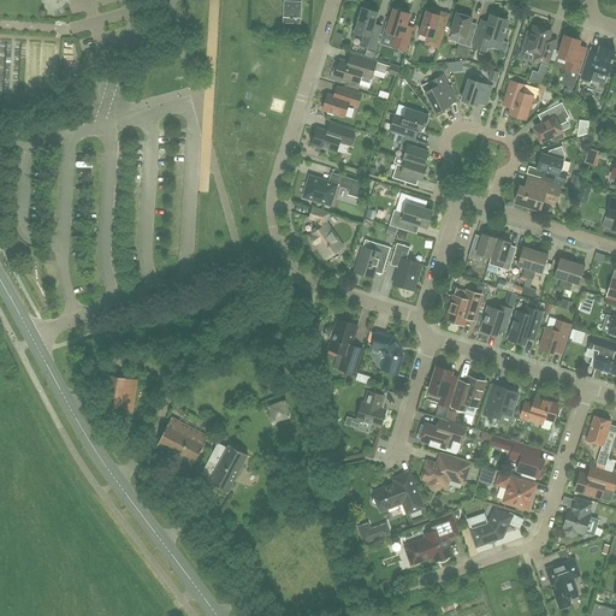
[(292,1),(284,1),(284,18),(283,22),(300,23),(301,1),(292,1)]
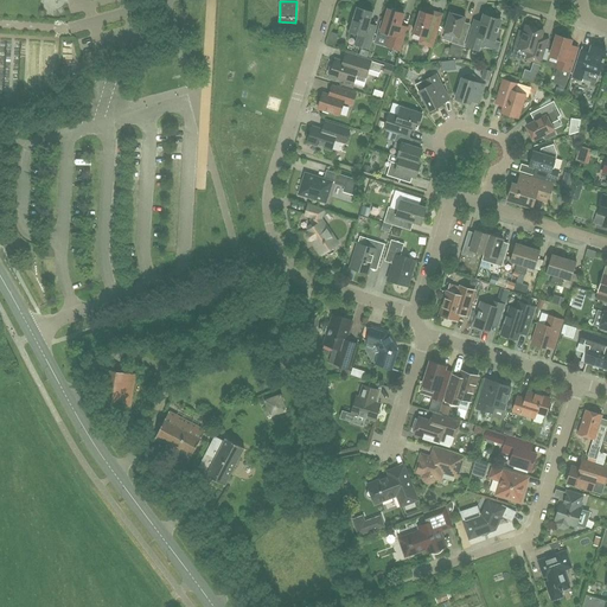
[(372,24),(369,23),(372,12),(357,7),(355,13),(352,12),(349,21),(352,23),(350,31),(358,33),(355,44),(370,49),(375,33),(377,26),(372,24)]
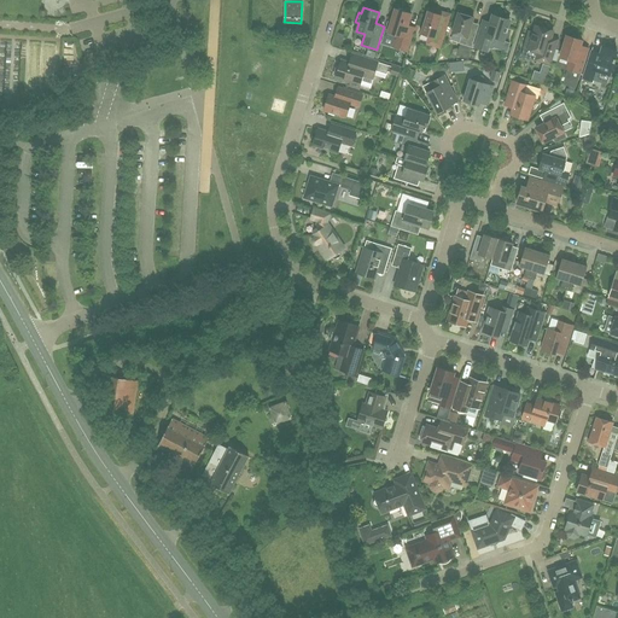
[(412,25),(408,24),(410,13),(403,11),(403,10),(398,9),(397,9),(395,9),(388,31),(397,34),(392,47),(407,51),(415,27),(412,25)]
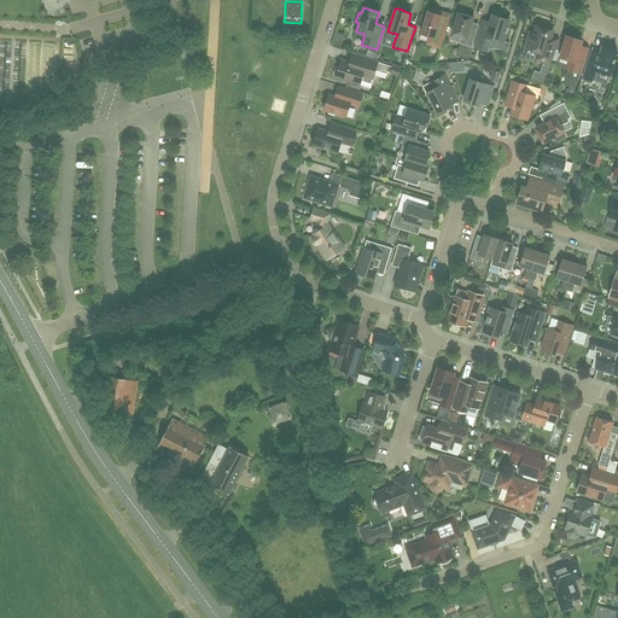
[(452,13),(447,12),(436,10),(435,13),(427,11),(420,33),(429,35),(426,44),(439,48),(448,22),(449,22),(452,13)]
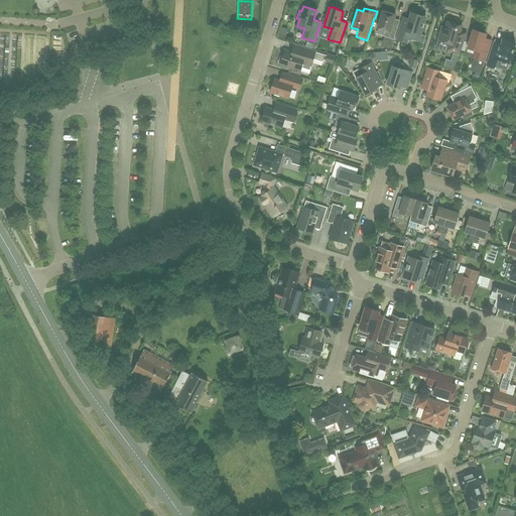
[(383,10),(377,27),(384,30),(383,36),(394,39),(397,29),(394,28),(391,27),(395,14),(383,10)]
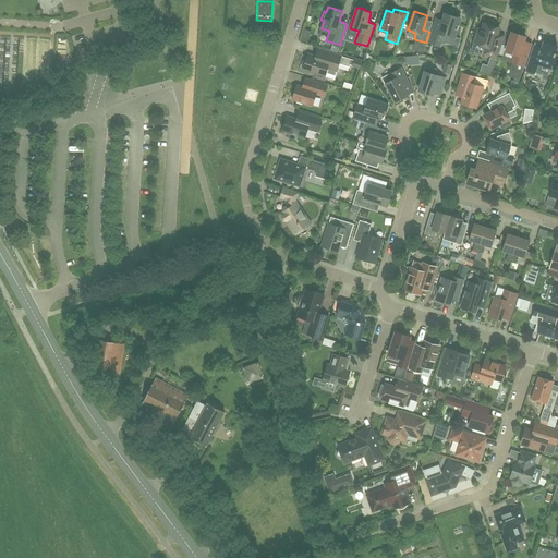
[(445,13),(443,20),(438,19),(435,17),(432,27),(433,28),(428,43),(439,46),(441,39),(444,39),(447,37),(448,36),(455,38),(460,17),(445,13)]
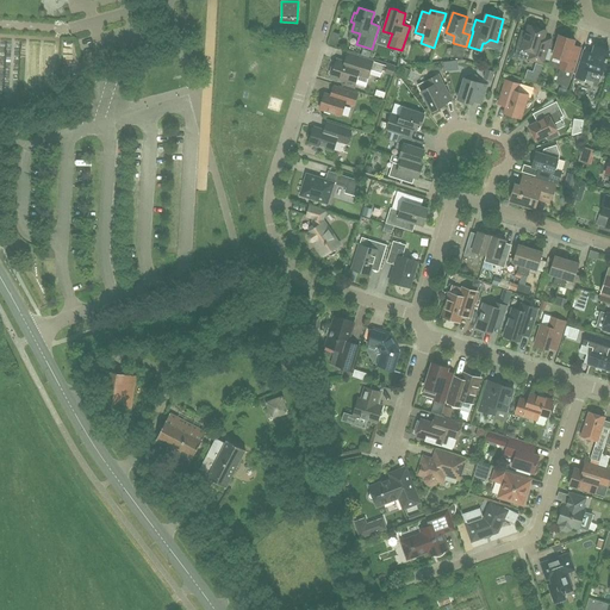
[(531,51),(528,58),(543,63),(552,38),(543,36),(546,31),(528,25),(527,32),(522,31),(517,47),(531,51)]
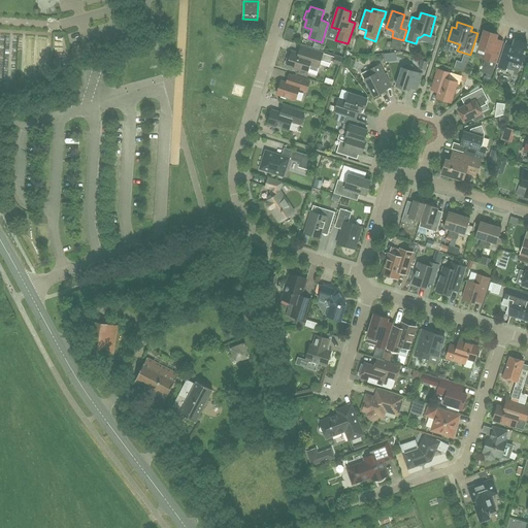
[(484,59),(486,60),(482,72),(492,75),(502,42),(499,40),(495,39),(497,34),(484,30),(479,48),(486,51),(484,59)]
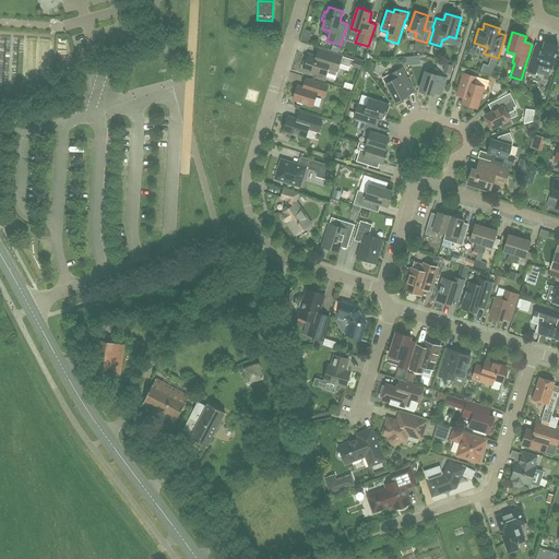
[(536,55),(532,54),(526,73),(534,75),(538,63),(551,68),(555,56),(556,57),(557,54),(556,52),(558,46),(545,42),(540,57),(536,55)]
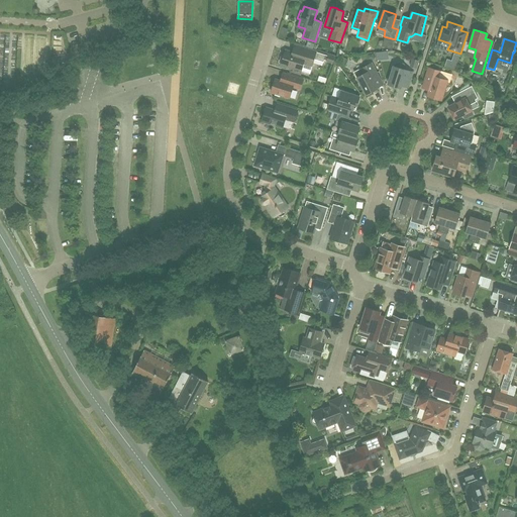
[(300,74),(303,64),(311,66),(314,60),(323,63),(326,55),(294,45),(293,48),(292,53),(285,50),(284,56),(282,56),(280,62),(281,64),(281,65),(292,69),(291,71),(300,74)]
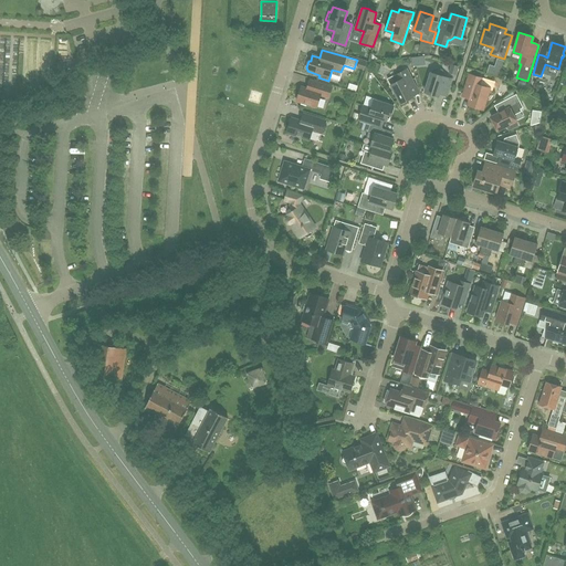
[(399,59),(400,67),(411,66),(411,58),(399,59)]
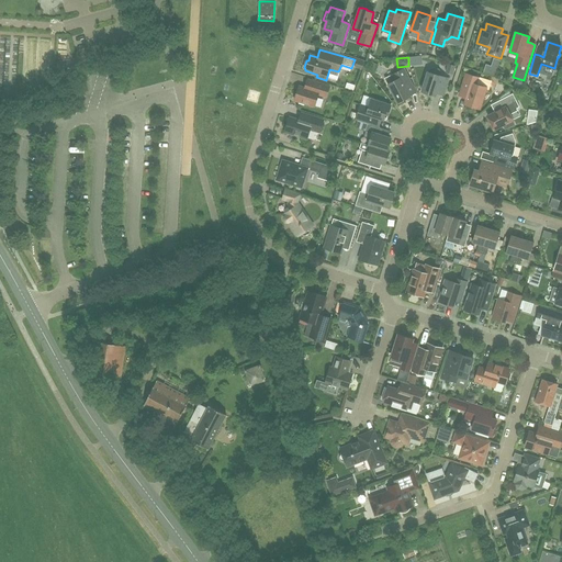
[(456,66),(448,64),(445,72),(453,75),(456,66)]
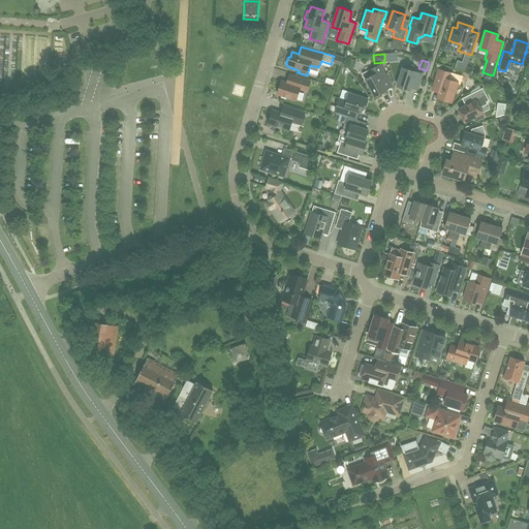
[(403,67),(397,86),(409,90),(410,88),(413,89),(417,90),(422,73),(414,71),(415,69),(413,65),(408,63),(403,65),(403,67)]
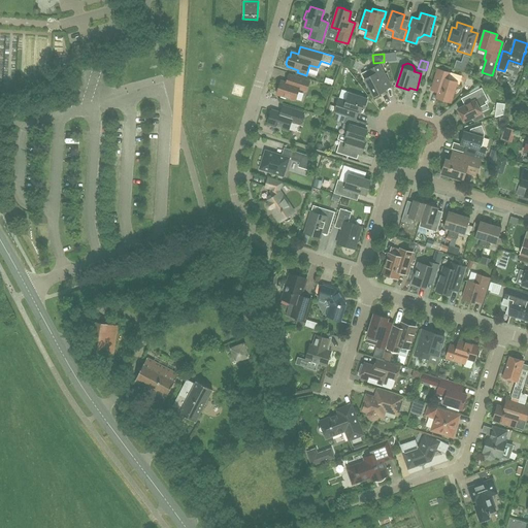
[(380,65),(369,70),(369,69),(361,73),(364,79),(365,79),(373,96),(385,91),(385,90),(387,88),(390,87),(380,65)]
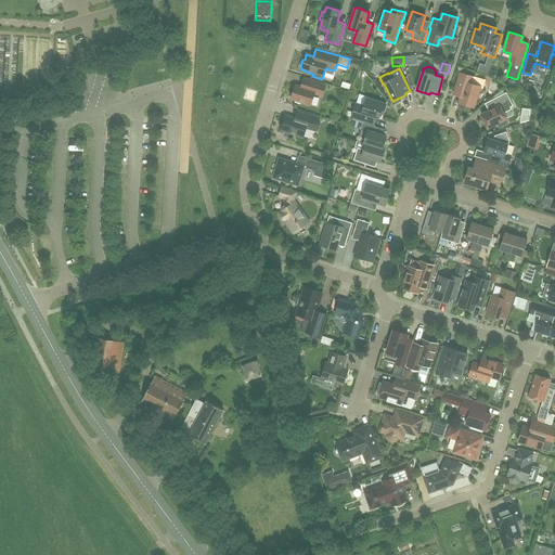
[(473,77),(460,73),(453,94),(456,97),(461,98),(459,103),(474,107),(479,87),(470,84),(473,77)]
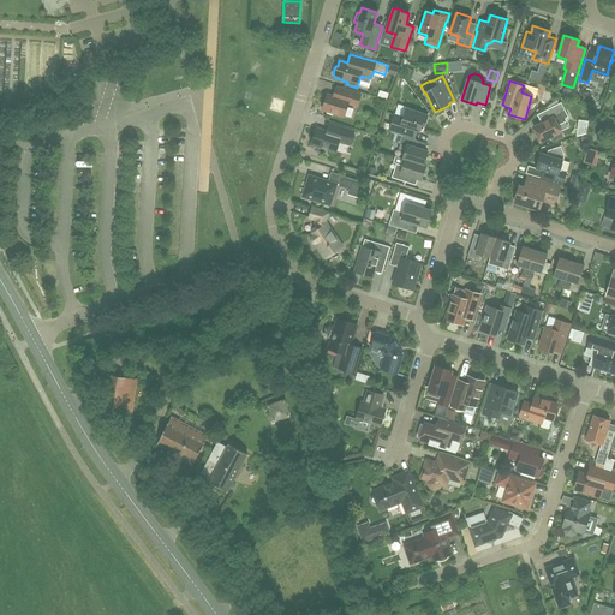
[(347,90),(347,89),(336,85),(334,91),(333,96),(327,94),(322,109),(344,117),(348,103),(357,106),(360,94),(347,90)]
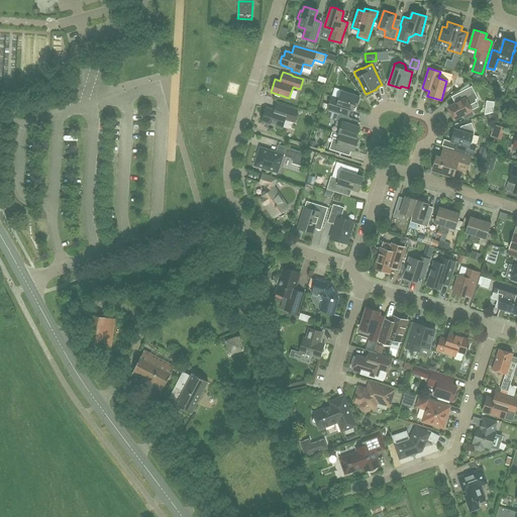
[(454,119),(462,115),(464,119),(473,115),(471,111),(472,110),(469,106),(476,102),(475,100),(478,98),(472,86),(460,92),(464,99),(455,103),(448,107),(454,119)]
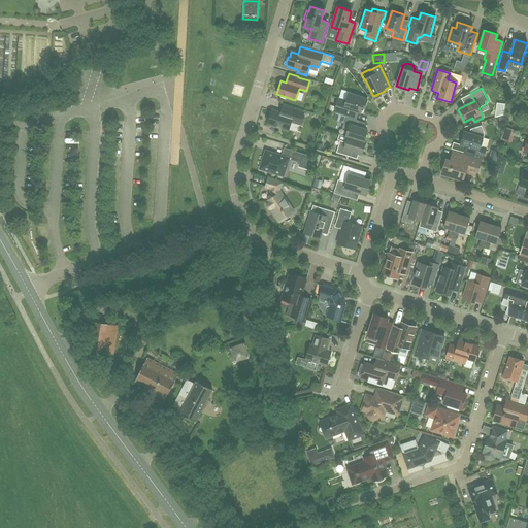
[(336,113),(345,117),(356,120),(358,116),(359,111),(363,112),(367,99),(349,94),(347,100),(338,98),(334,112),(336,113)]
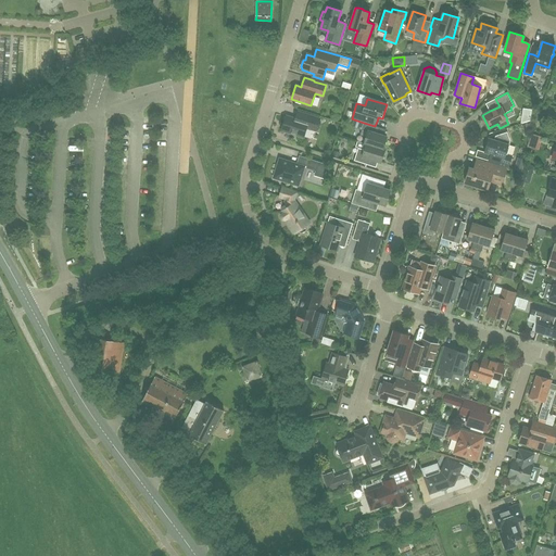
[(316,131),(319,118),(298,111),(295,115),(294,118),(286,116),(281,130),(303,137),(306,128),(316,131)]
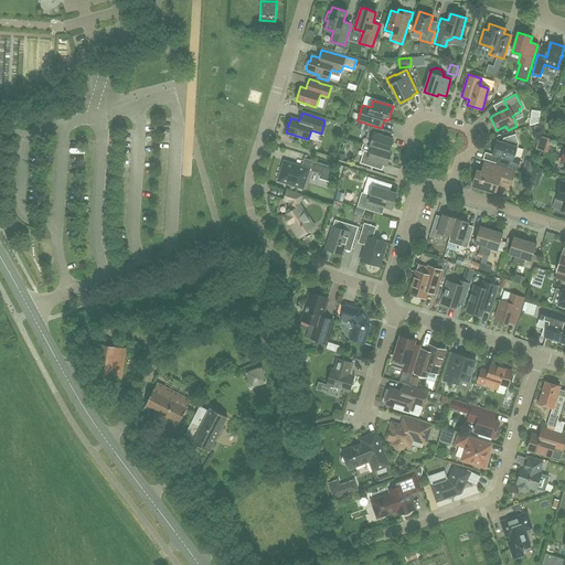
[(372,139),(370,146),(391,152),(388,151),(393,139),(390,138),(381,135),(382,128),(381,128),(370,125),(368,131),(365,137),(372,139)]
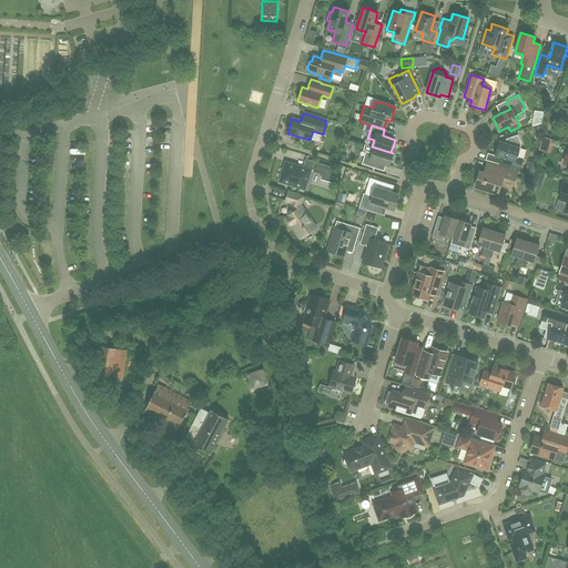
[(517,158),(520,148),(519,148),(520,144),(518,135),(506,139),(505,143),(499,141),(495,155),(500,158),(499,161),(498,164),(519,171),(523,160),(517,158)]
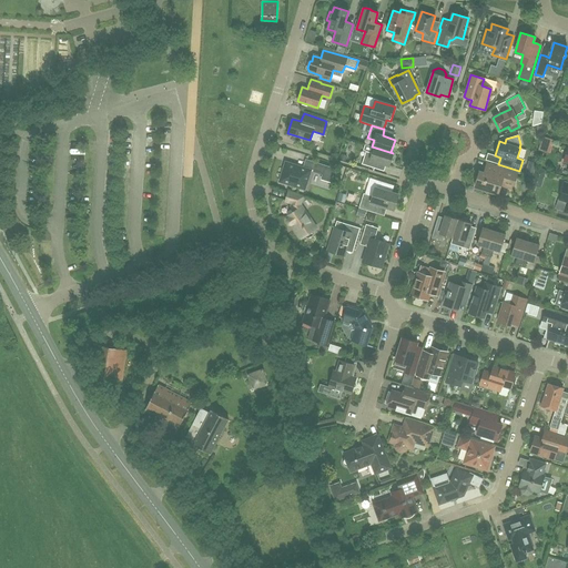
[(389,165),(393,153),(372,146),(374,148),(372,153),(366,151),(362,164),(374,168),(375,164),(376,162),(389,165)]
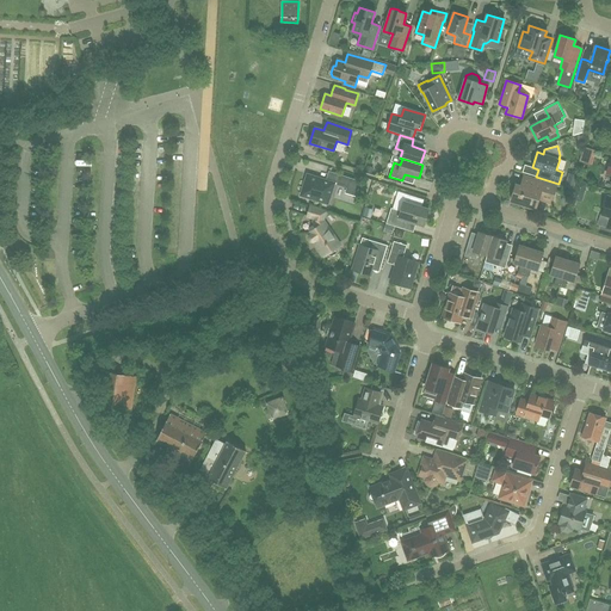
[(334,183),(326,180),(307,174),(301,196),(328,204),(334,183)]
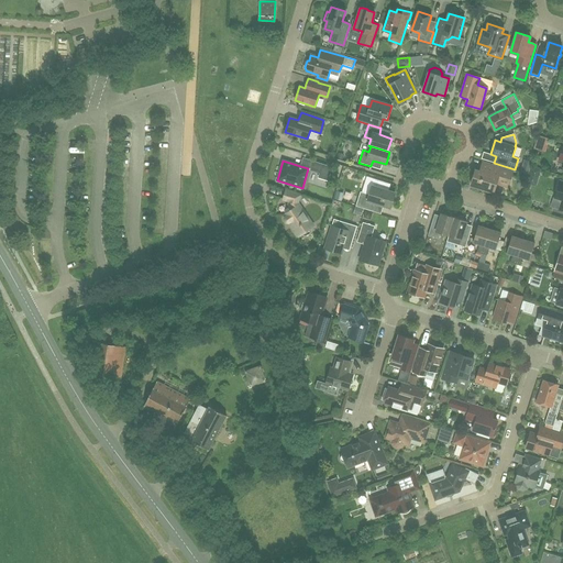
[(512,172),(492,165),(493,164),(483,161),(481,166),(479,172),(475,170),(471,185),(494,192),(496,183),(508,187),(512,172)]
